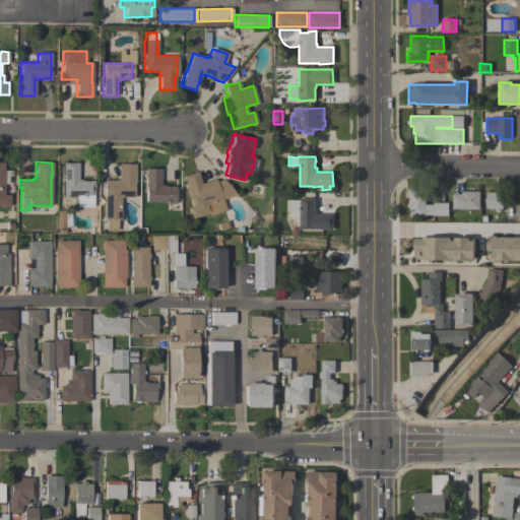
[(9,206),(0,206),(0,163),(3,163),(3,171),(11,171),(11,176),(7,176),(7,184),(3,184),(3,194),(9,194),(9,206)]
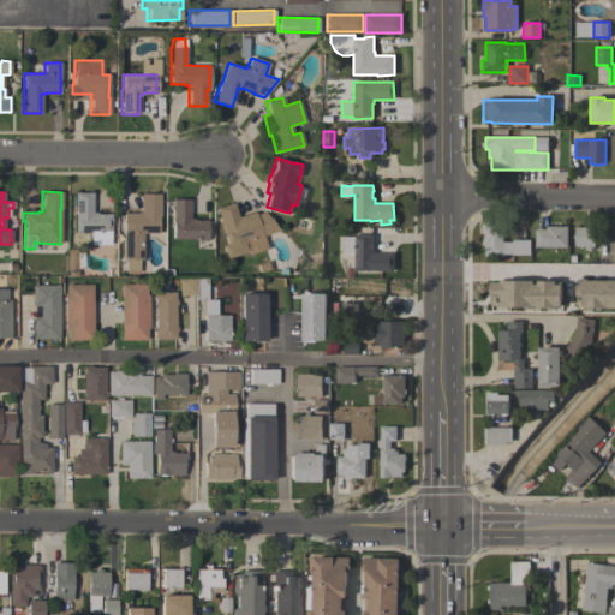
[(75,192),(91,192),(91,212),(95,213),(95,214),(111,214),(111,231),(109,231),(109,245),(90,245),(90,233),(73,233),(75,192)]
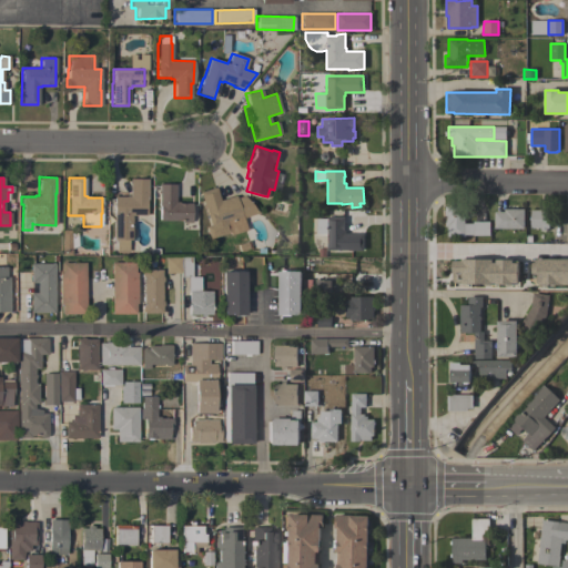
[(113,196),(125,196),(125,195),(130,195),(130,179),(148,179),(148,200),(145,200),(145,215),(131,215),(131,240),(128,240),(128,251),(115,251),(115,240),(113,240),(113,196)]
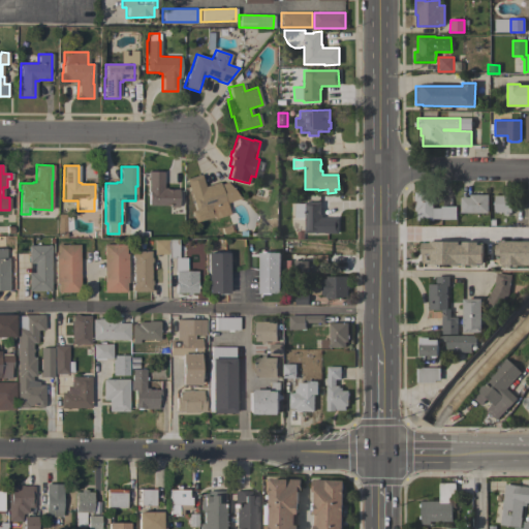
[(148,191),(148,172),(163,172),(163,187),(166,187),(166,189),(178,189),(178,207),(169,207),(169,205),(148,205),(148,191)]
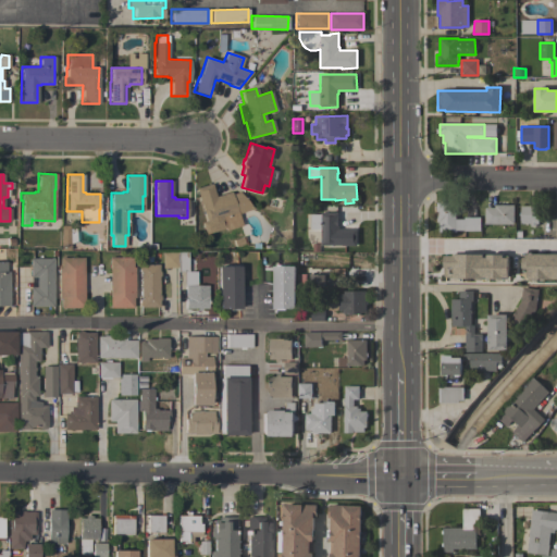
[(237,213),(242,224),(225,231),(224,227),(205,234),(200,222),(206,221),(195,188),(211,183),(215,196),(231,192),(231,194),(238,192),(252,208),(237,213)]
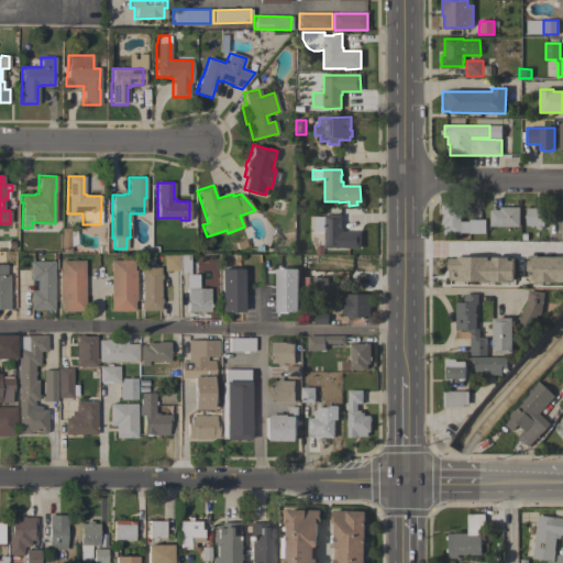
[(443,234),(443,224),(441,224),(441,205),(460,205),(460,222),(468,222),(468,220),(485,220),(485,233),(468,233),(468,232),(461,232),(461,234),(443,234)]
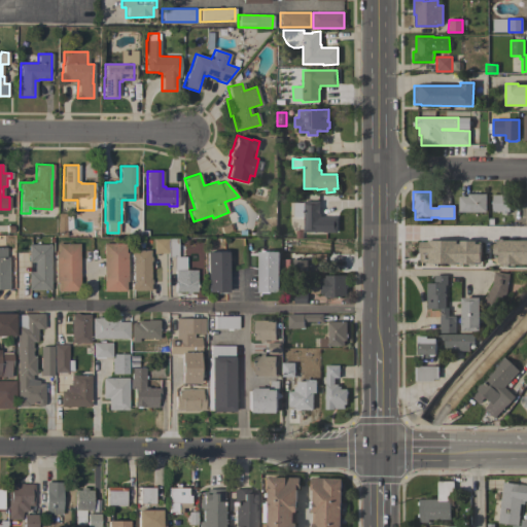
[(458,212),(458,197),(468,197),(468,194),(486,194),(486,212),(458,212)]
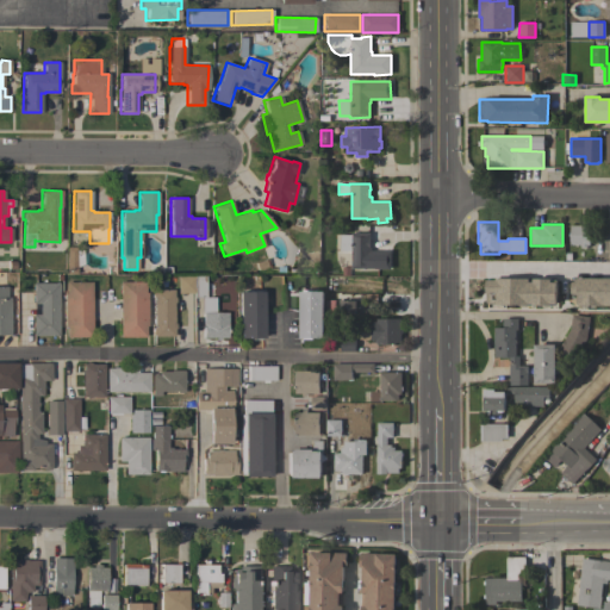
[(571,225),(589,225),(590,246),(586,246),(586,248),(580,248),(580,244),(571,244),(571,225)]
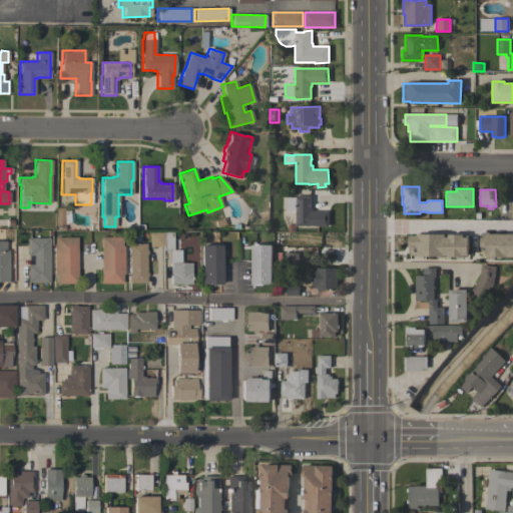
[(312,195),(312,207),(313,207),(313,211),(329,211),(329,225),(296,225),(296,210),(286,210),(287,197),(295,197),(295,195),(312,195)]
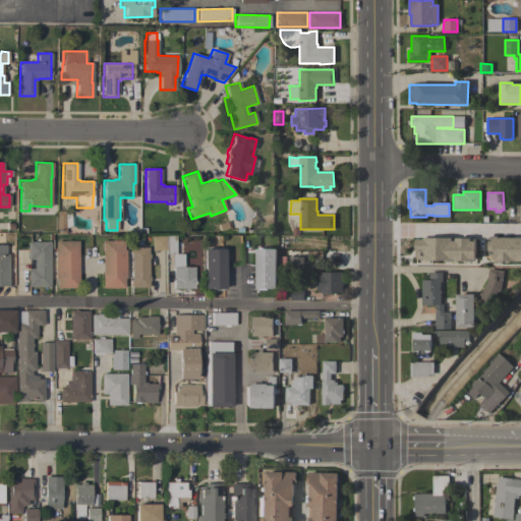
[(56,234),(56,211),(64,211),(64,213),(69,213),(70,227),(65,228),(65,234),(56,234)]
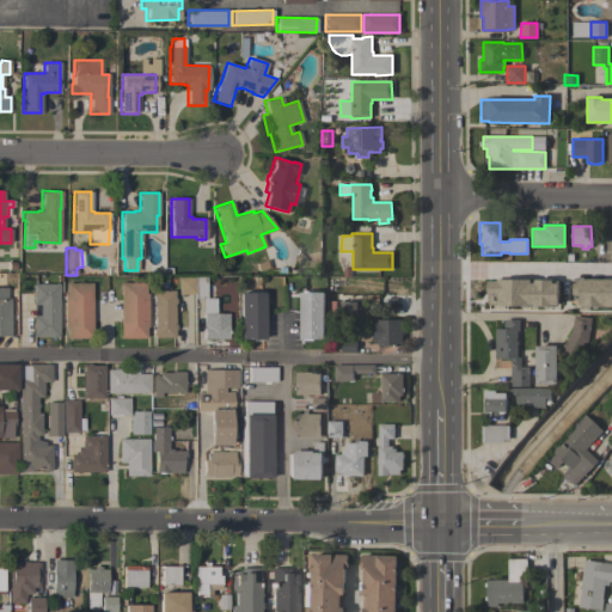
[(497,269),(518,269),(518,297),(513,297),(513,308),(501,308),(501,298),(499,298),(497,269)]
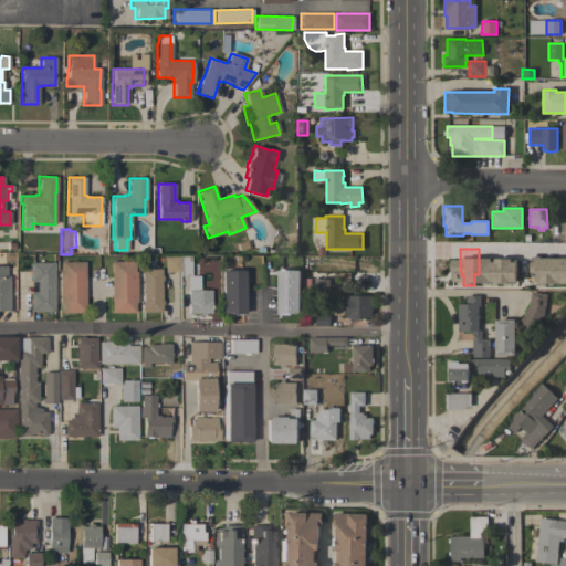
[(179,255),(179,272),(165,272),(165,255),(179,255)]
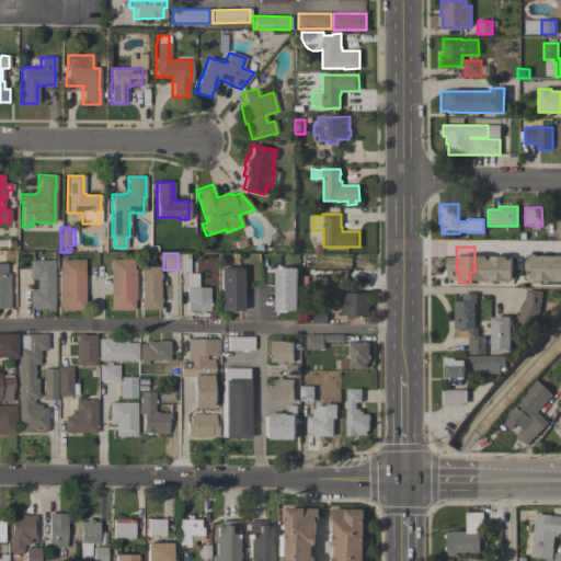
[(178,253),(189,253),(189,273),(197,273),(197,287),(208,287),(208,310),(203,310),(203,312),(197,312),(197,311),(186,311),(186,288),(185,288),(185,273),(178,273),(178,270),(178,253)]
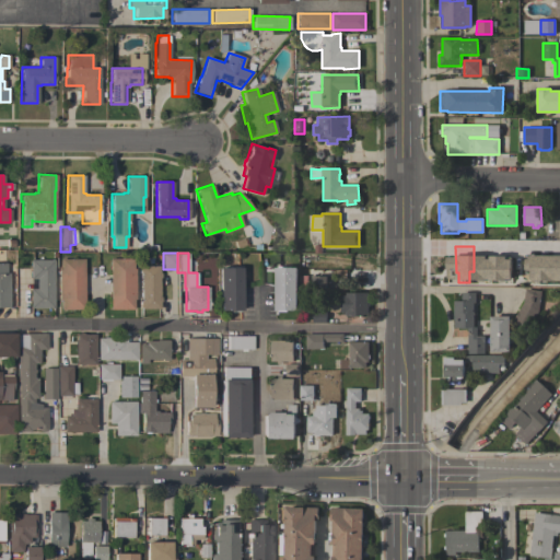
[(559,256),(523,255),(523,270),(528,271),(528,281),(559,281),(559,256)]
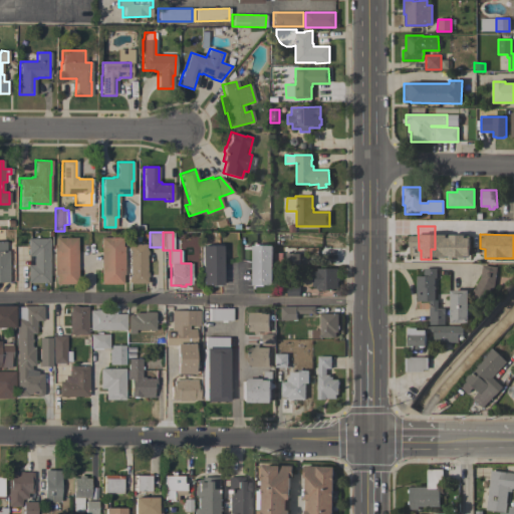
[(455,250),(455,236),(470,236),(470,250),(455,250)]
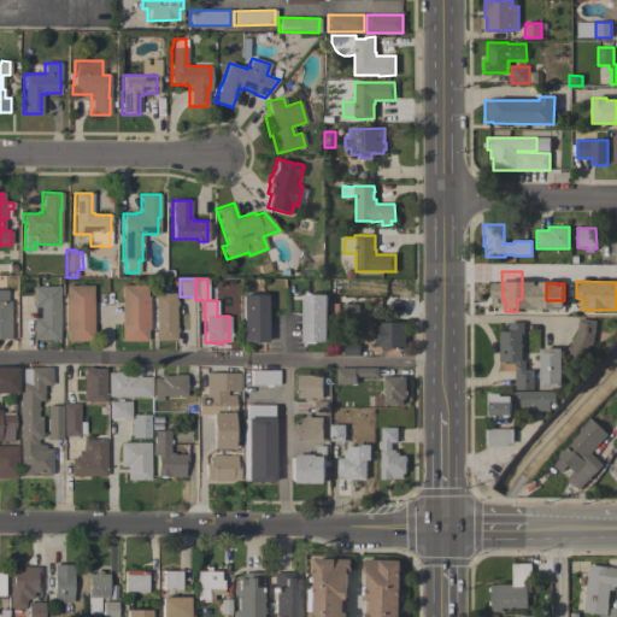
[(121,285),(146,285),(146,295),(148,295),(148,330),(146,330),(146,341),(121,341),(121,285)]
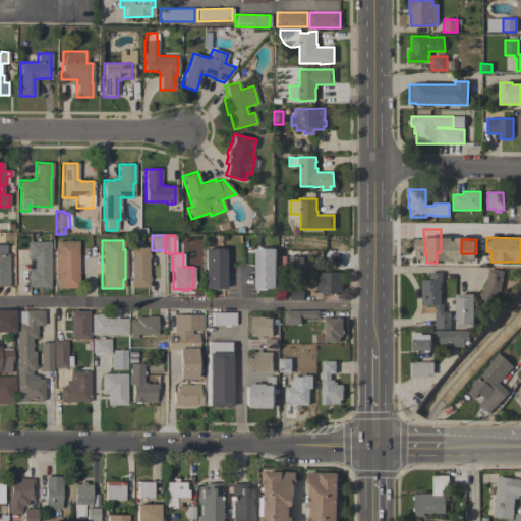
[(49,287),(27,286),(27,269),(34,269),(34,259),(27,259),(27,241),(45,241),(50,241),(49,287)]
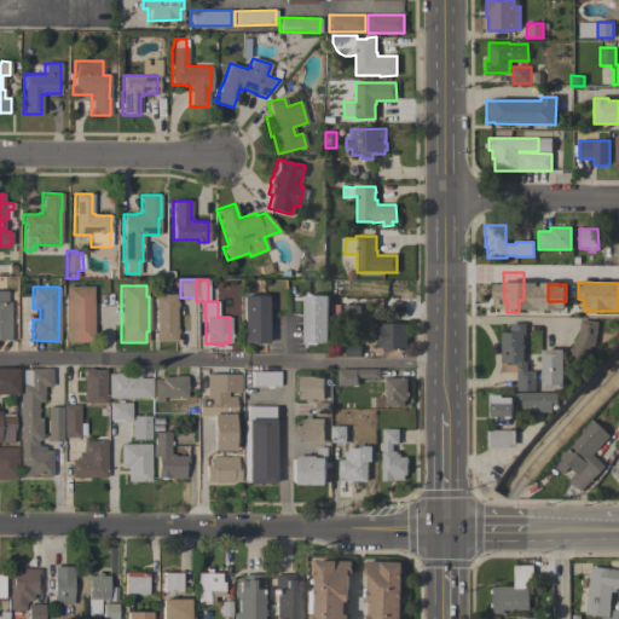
[(92,342),(67,342),(67,331),(64,331),(64,298),(67,298),(67,287),(92,287),(92,342)]
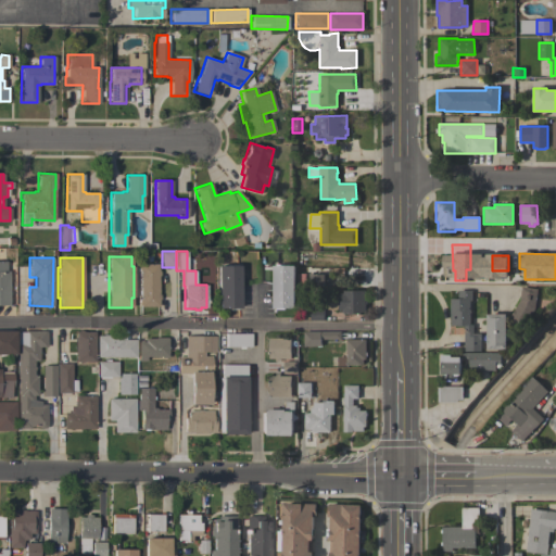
[(9,305),(0,305),(0,261),(5,261),(5,270),(9,270),(9,305)]
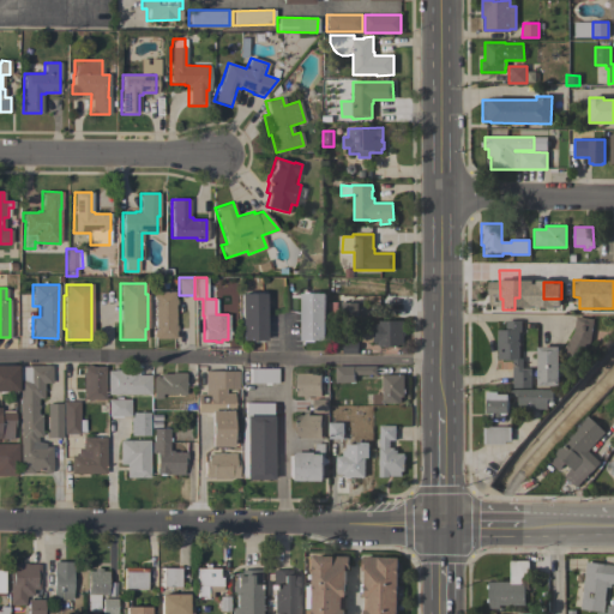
[(174,292),(174,299),(176,299),(176,305),(174,305),(174,325),(176,325),(176,331),(175,331),(175,338),(155,338),(155,337),(152,337),(152,331),(154,331),(154,299),(152,299),(152,293),(154,293),(154,292),(174,292)]
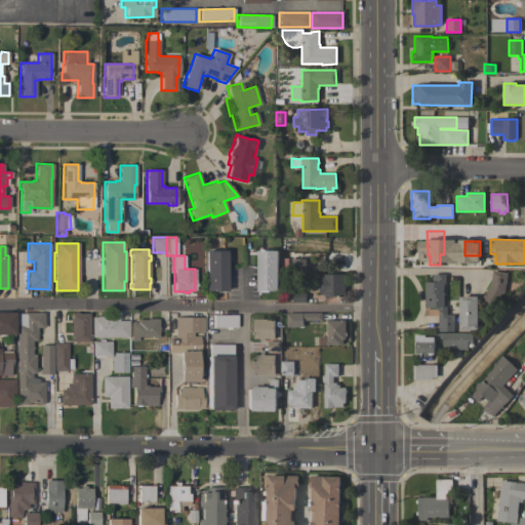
[(227,290),(205,291),(205,250),(226,250),(227,290)]
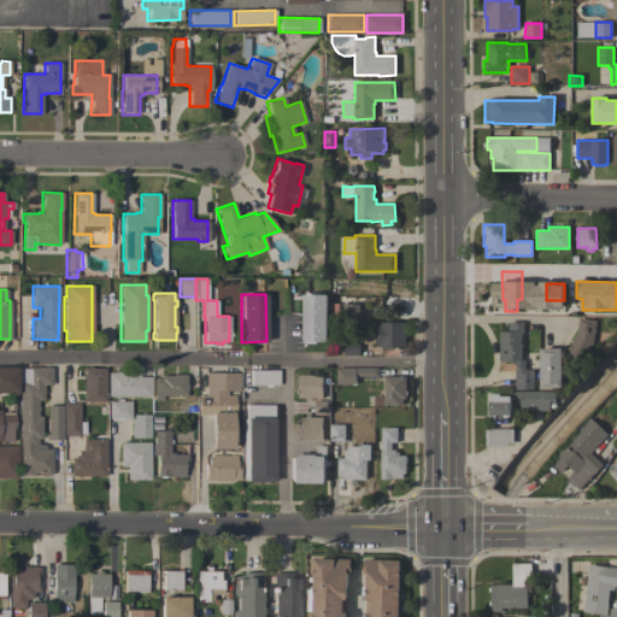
[(303,294),(328,294),(328,341),(304,341),(303,294)]
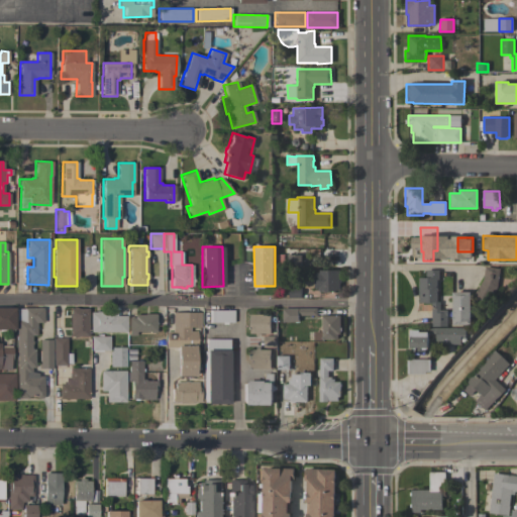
[(302,254),(302,267),(277,266),(278,254),(302,254)]
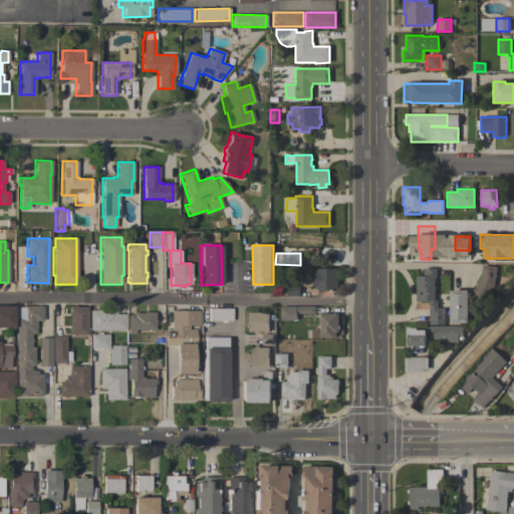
[(482,265),(497,267),(494,285),(491,291),(495,294),(492,300),(488,297),(484,304),(469,296),(480,277),(482,265)]
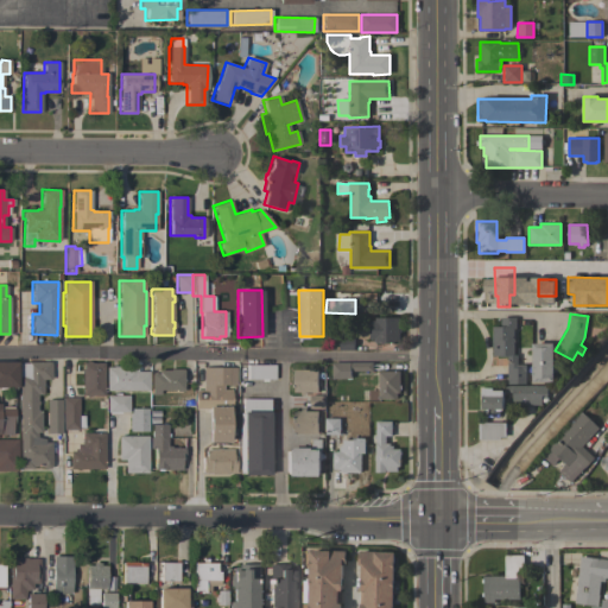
[(399,317),(399,328),(401,328),(401,333),(399,333),(399,342),(375,342),(375,341),(373,341),(373,339),(358,339),(358,334),(355,334),(355,329),(358,329),(358,324),(369,324),(369,320),(375,320),(375,317),(399,317)]
